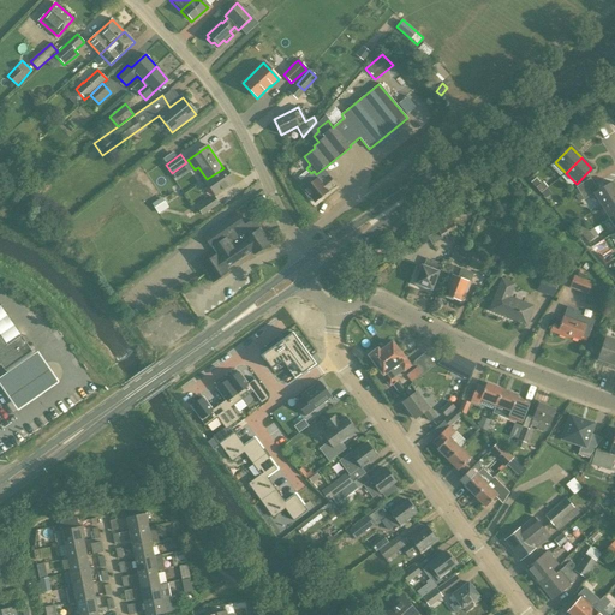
[(216,196),(236,183),(225,168),(224,169),(224,168),(207,179),(207,180),(206,180),(216,196)]
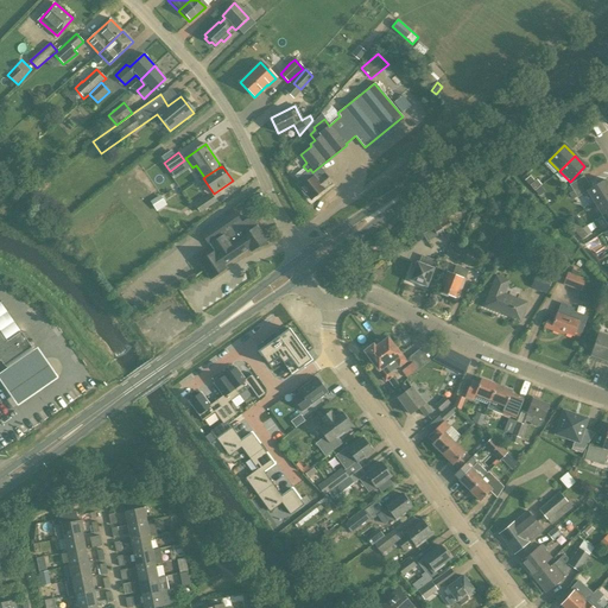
[(312,177),(308,171),(295,181),(299,187),(298,188),(305,195),(305,194),(311,201),(324,190),(323,190),(333,183),(324,173),(316,181),(312,176),(312,177)]
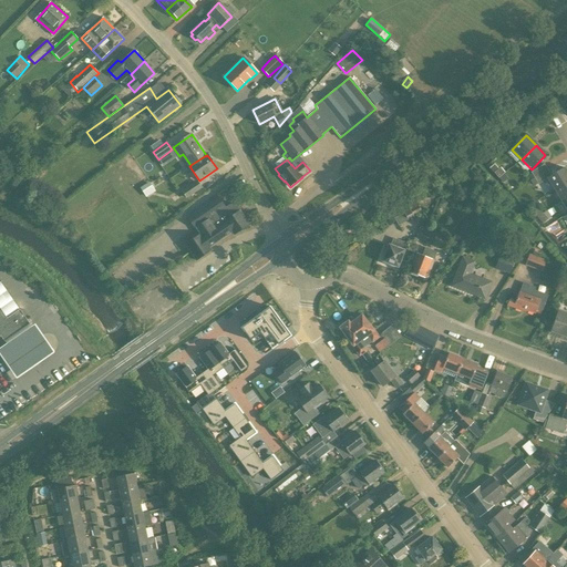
[(547,181),(554,192),(566,183),(566,174),(564,169),(550,177),(544,166),(531,174),(538,185),(547,181)]
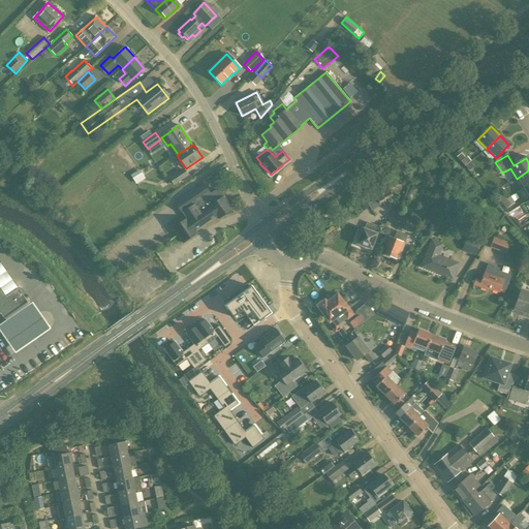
[(466,157),(461,161),(465,165),(470,161),(466,157)]
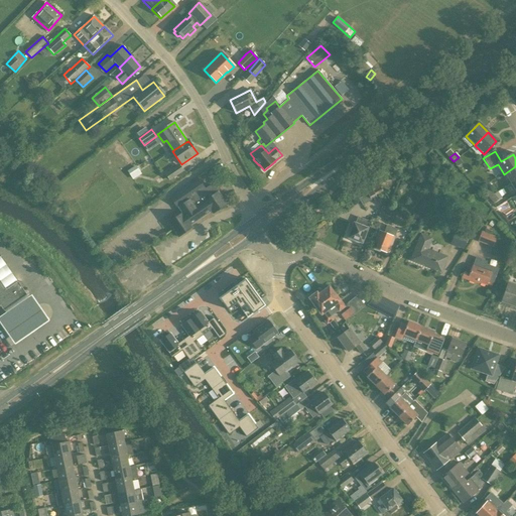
[(133,178),(142,173),(137,164),(128,170),(133,178)]
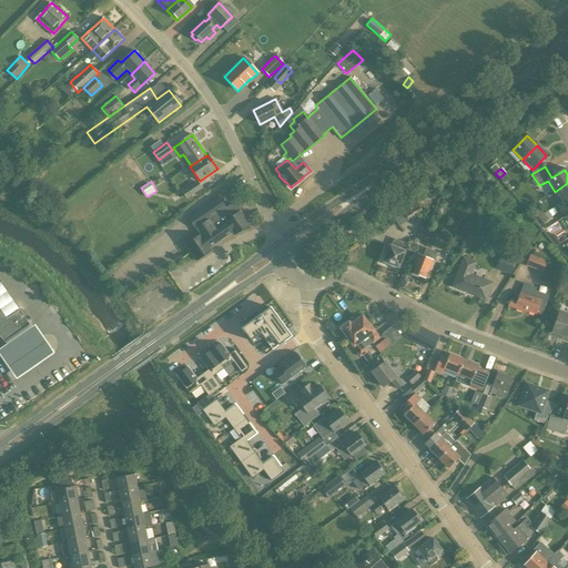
[(186,199),(202,189),(198,181),(181,192),(186,199)]
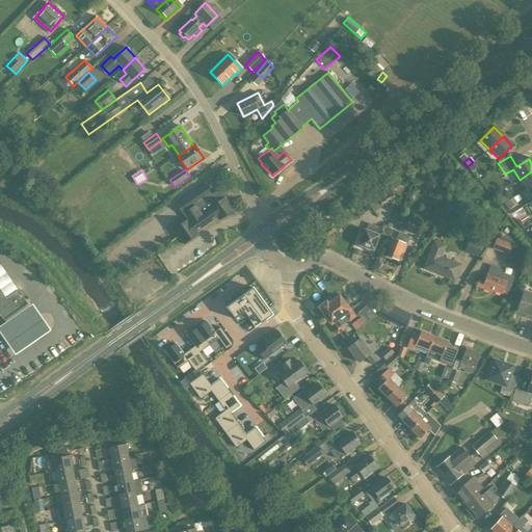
[(531,186),(531,171),(520,180),(526,190),(531,186)]
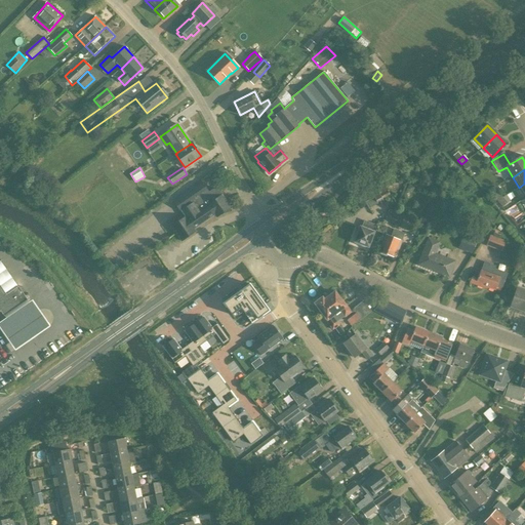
[(202,214),(206,221),(214,216),(216,218),(230,209),(218,193),(217,194),(214,190),(208,194),(201,184),(186,194),(201,214),(202,214)]
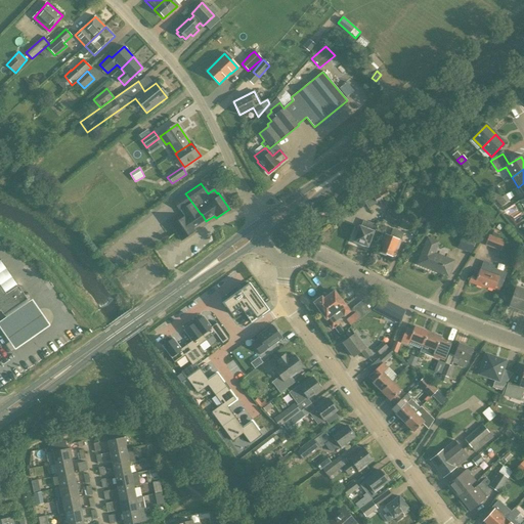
[(379,193),(381,199),(389,194),(386,189),(379,193)]
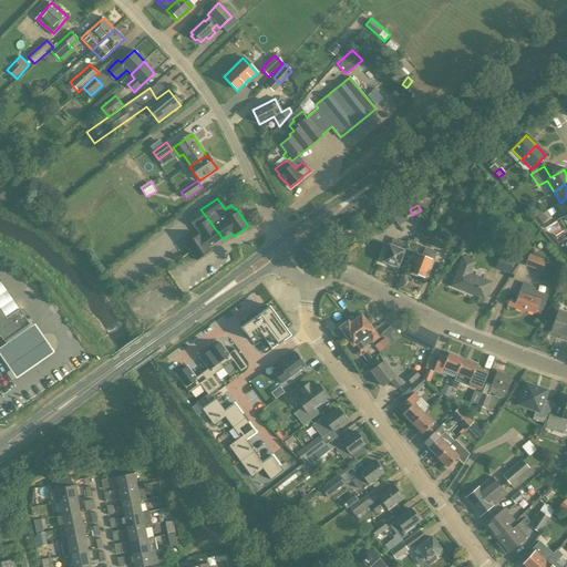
[(542,214),(537,208),(532,213),(537,219),(542,214)]
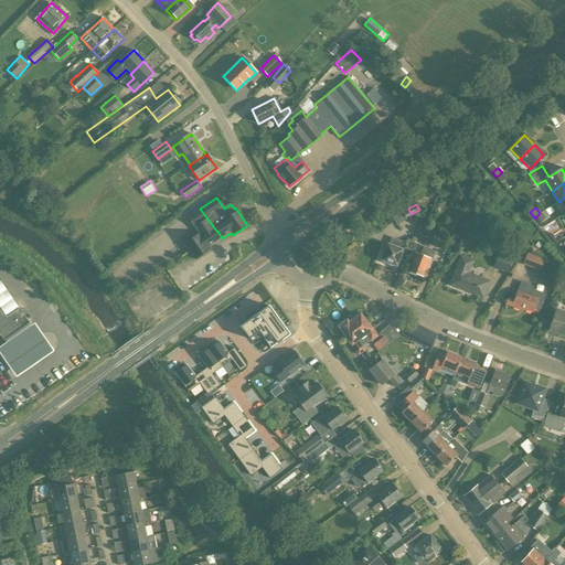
[(216,231),(200,209),(185,219),(193,230),(195,228),(199,235),(184,246),(195,262),(210,251),(209,248),(222,238),(217,231),(216,231)]
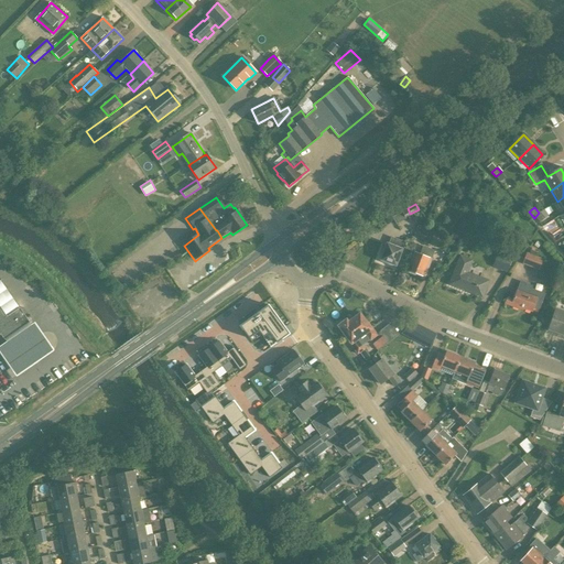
[(410,214),(408,208),(407,208),(401,212),(402,212),(405,218),(411,215),(410,214)]
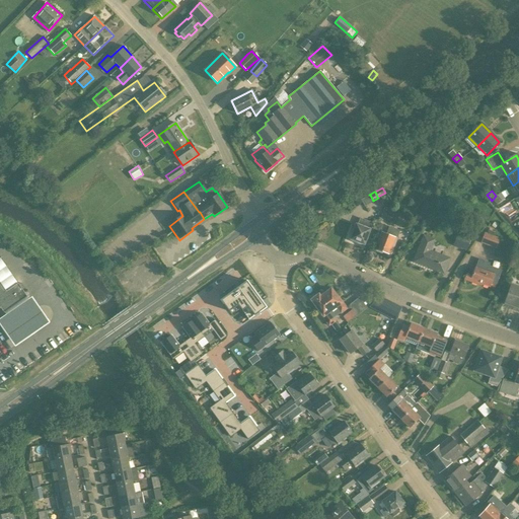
[(373,201),(370,195),(361,200),(365,207),(373,202),(373,201)]
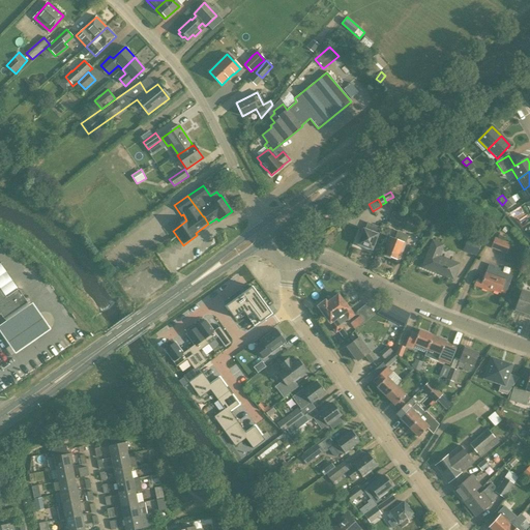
[(511,206),(506,200),(502,205),(506,210),(511,206)]
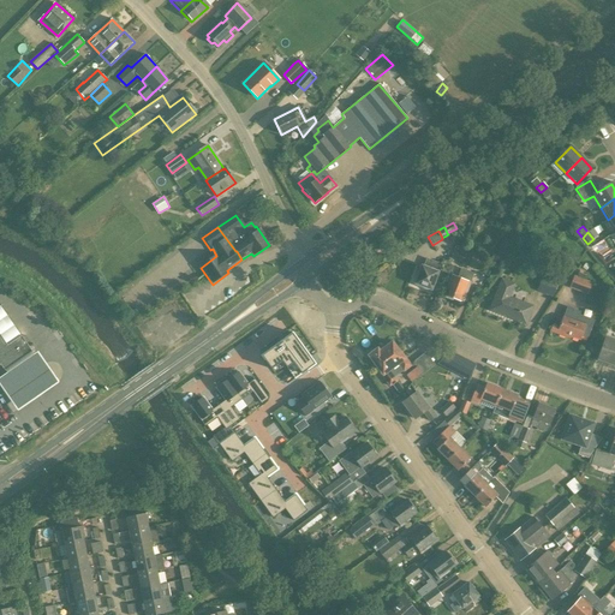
[(455,248),(451,260),(457,262),(463,250),(455,248)]
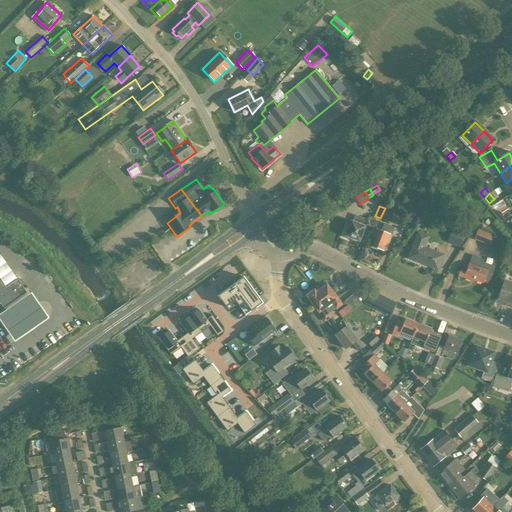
[(364,227),(366,220),(355,216),(352,223),(351,222),(345,237),(351,239),(352,241),(354,242),(356,241),(359,242),(364,227)]
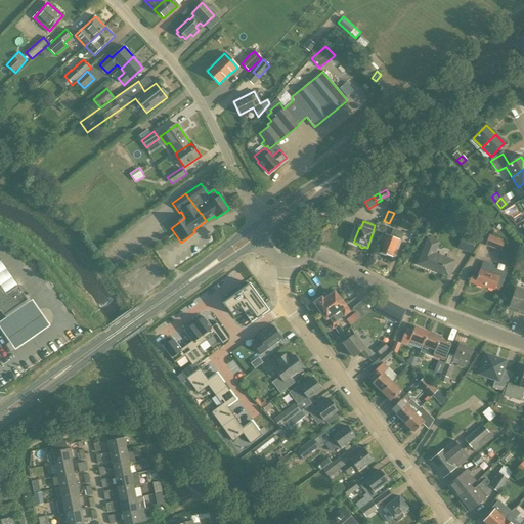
[(392,257),(395,249),(397,249),(400,242),(403,233),(392,229),(390,237),(385,235),(379,252),(381,253),(380,254),(385,256),(386,255),(392,257)]
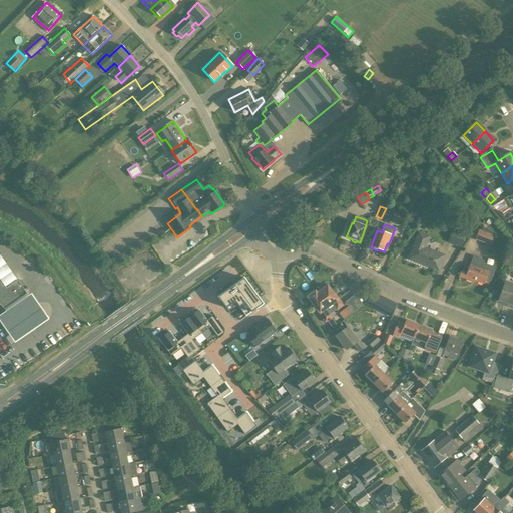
[(479,230),(475,239),(490,245),(494,236),(479,230)]
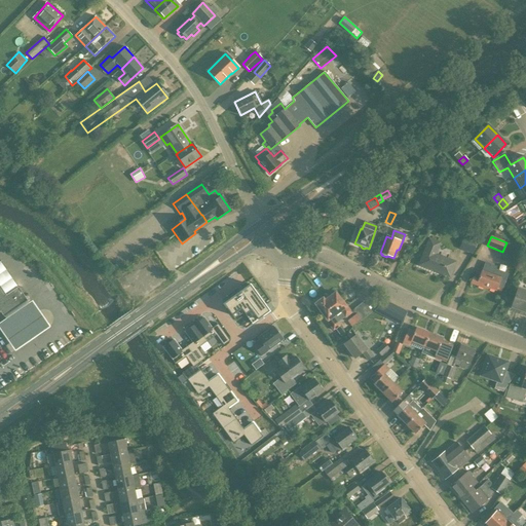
[(473,255),(478,241),(464,237),(459,249),(473,255)]
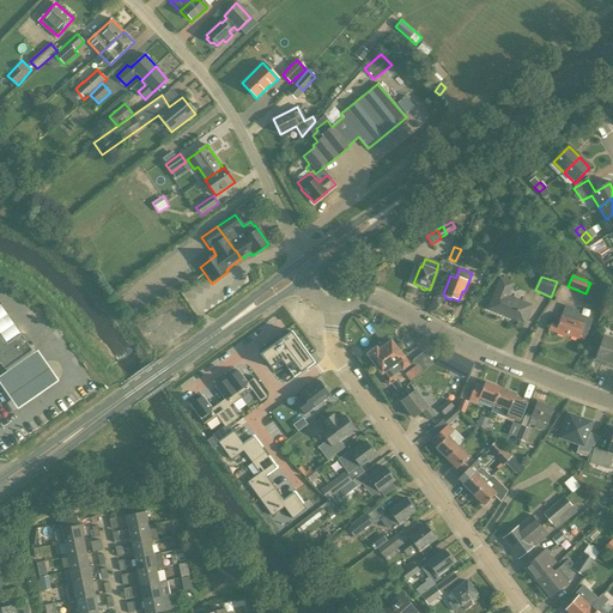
[(499,279),(495,292),(489,310),(505,316),(507,313),(510,315),(510,316),(522,321),(527,307),(521,304),(522,302),(505,296),(510,283),(499,279)]
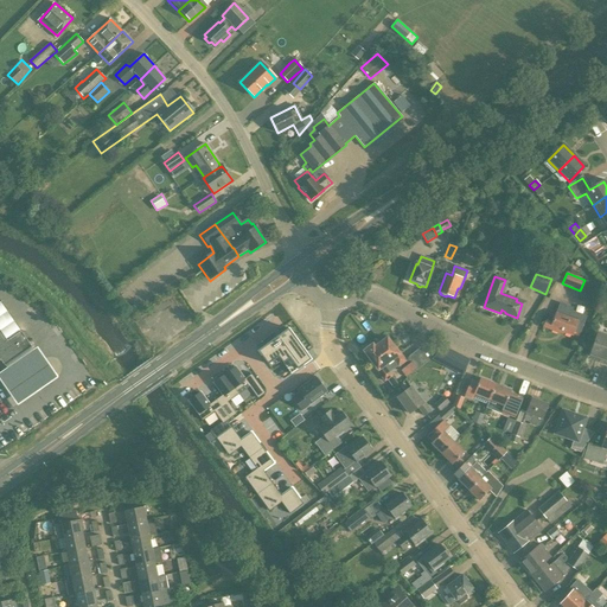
[(573,336),(574,332),(580,334),(586,315),(572,311),(573,307),(560,302),(556,313),(553,323),(545,320),(543,327),(558,333),(560,331),(573,336)]
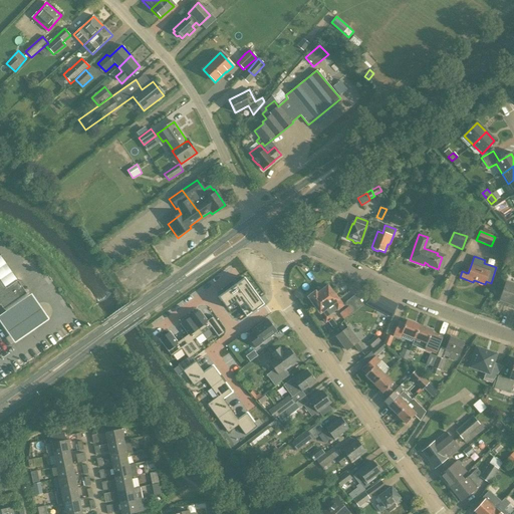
[(235,302),(246,316),(263,304),(244,278),(218,297),(227,308),(235,302)]
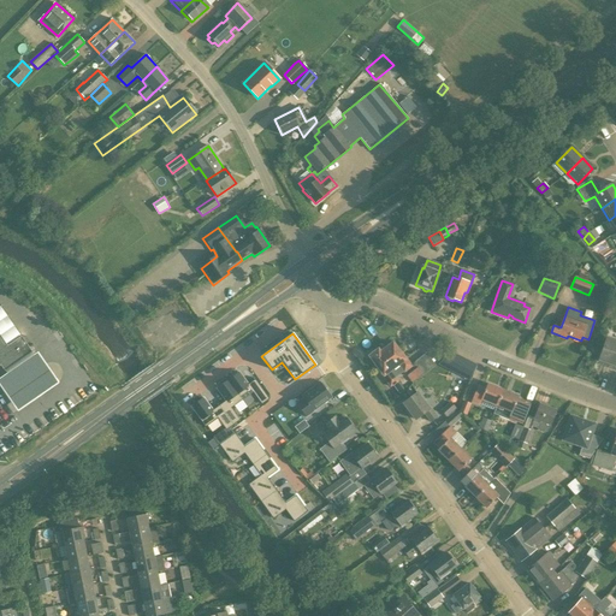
[(0,365),(4,371),(31,353),(21,336),(7,345),(0,335),(0,365)]
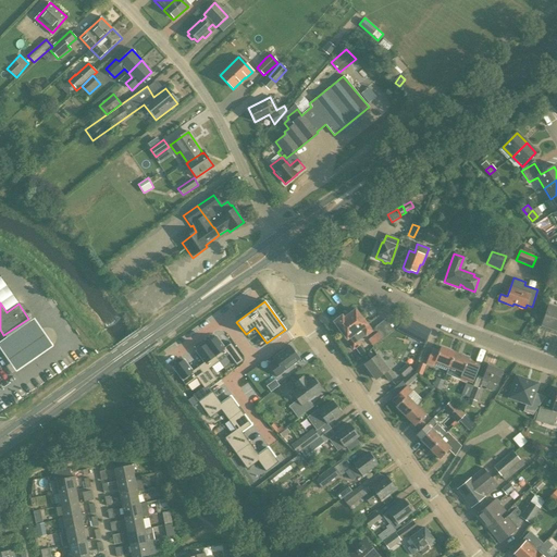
[(549,327),(556,330),(556,329),(556,309),(548,307),(542,326),(549,329),(549,327)]
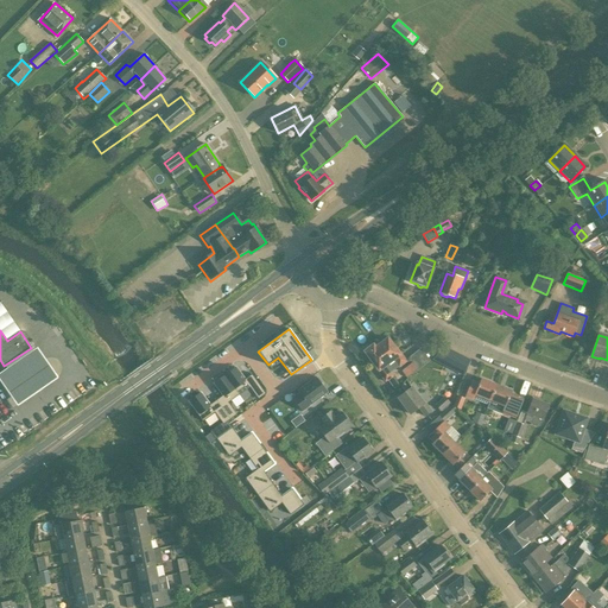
[(373,344),(386,363),(393,358),(399,366),(406,360),(397,347),(396,348),(387,339),(375,347),(373,344)]
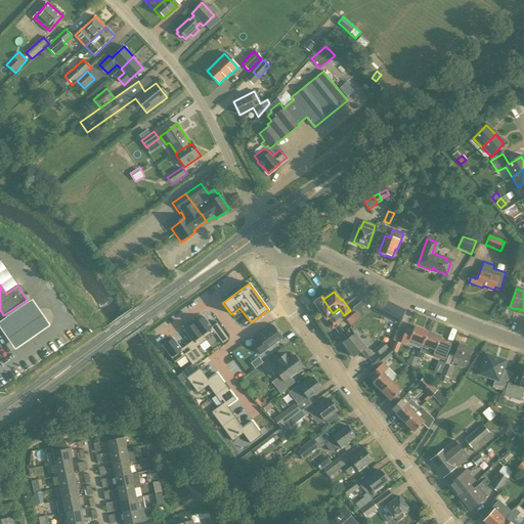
[(314,302),(321,313),(320,313),(332,329),(338,323),(331,314),(333,313),(321,297),(314,302)]
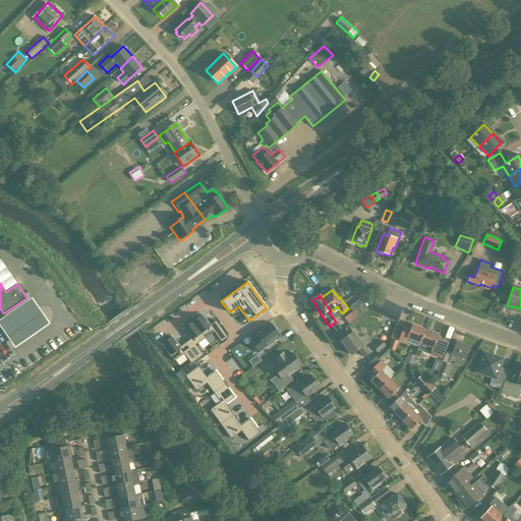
[(33,296),(0,319),(0,324),(2,327),(2,328),(15,346),(50,323),(37,302),(33,296)]
